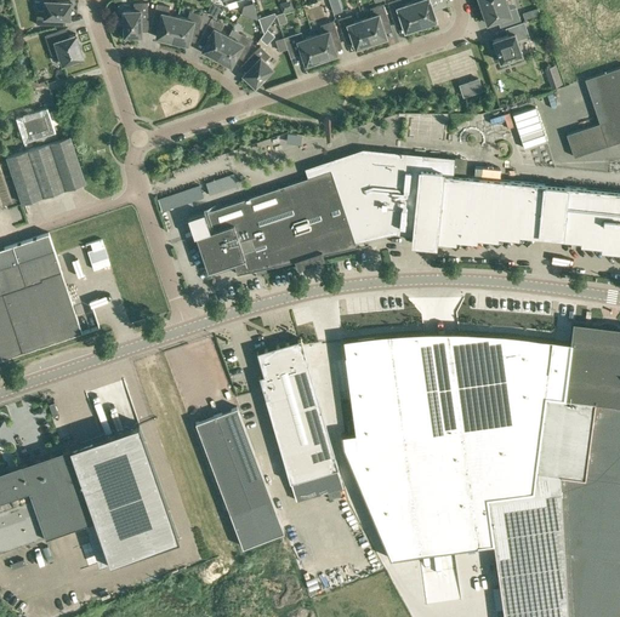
[(409,0),(411,5),(420,29),(436,23),(431,10),(445,5),(443,0),(409,0)]
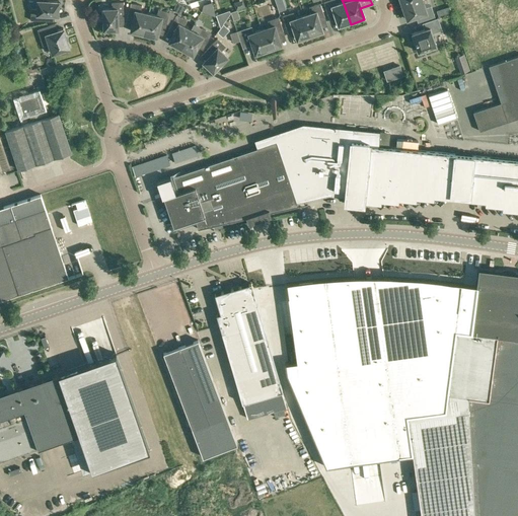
[(422,3),(420,0),(397,0),(401,9),(422,3)]
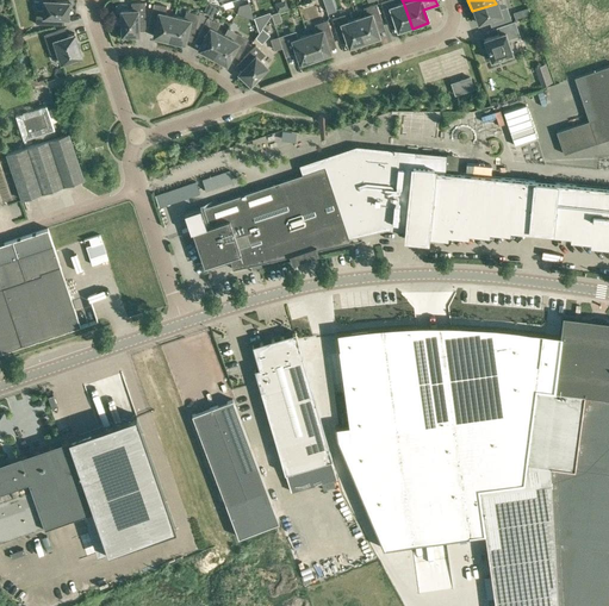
[(412,29),(404,5),(395,8),(392,1),(379,6),(385,23),(392,20),(397,33),(412,29)]
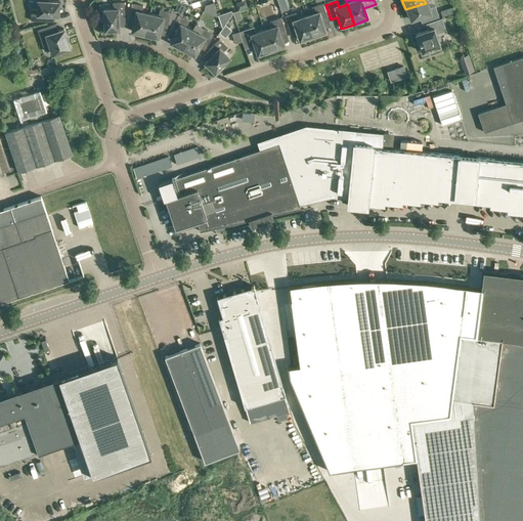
[(57,18),(58,4),(37,3),(37,12),(31,11),(30,24),(45,24),(45,17),(57,18)]
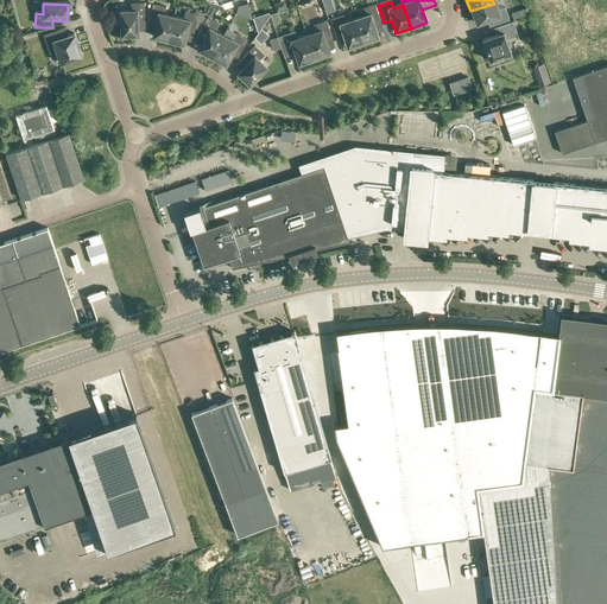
[(494,4),(470,11),(475,26),(489,21),(492,29),(509,23),(504,11),(497,12),(494,4)]
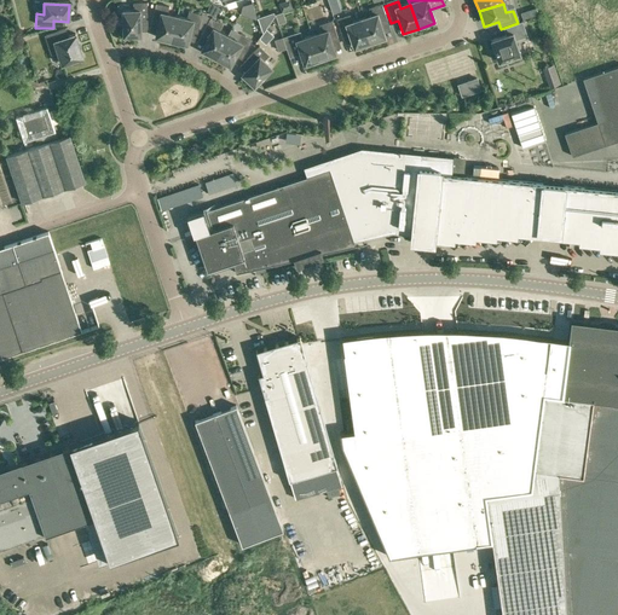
[(122,39),(139,39),(139,24),(146,24),(145,6),(132,6),(132,13),(122,13),(122,39)]
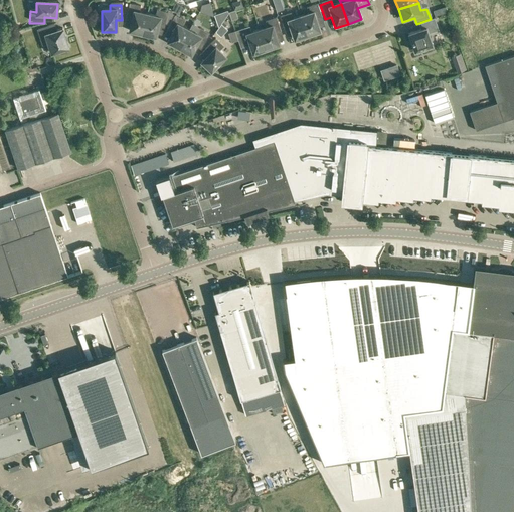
[(147,16),(138,14),(140,8),(129,6),(125,20),(131,22),(128,33),(142,36),(147,16)]
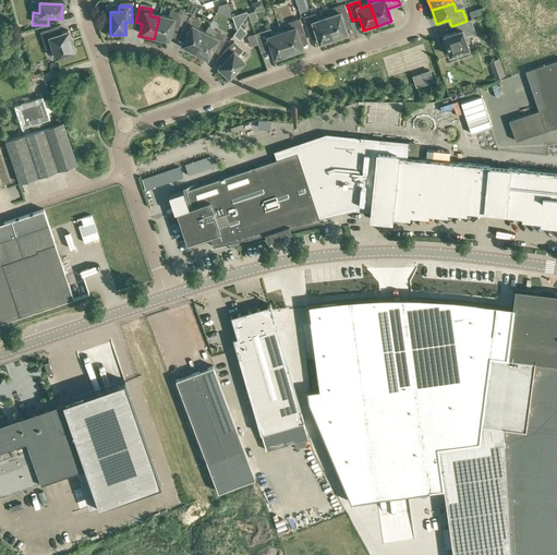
[(342,24),(348,22),(343,7),(331,11),(334,16),(325,20),(333,41),(347,36),(342,24)]
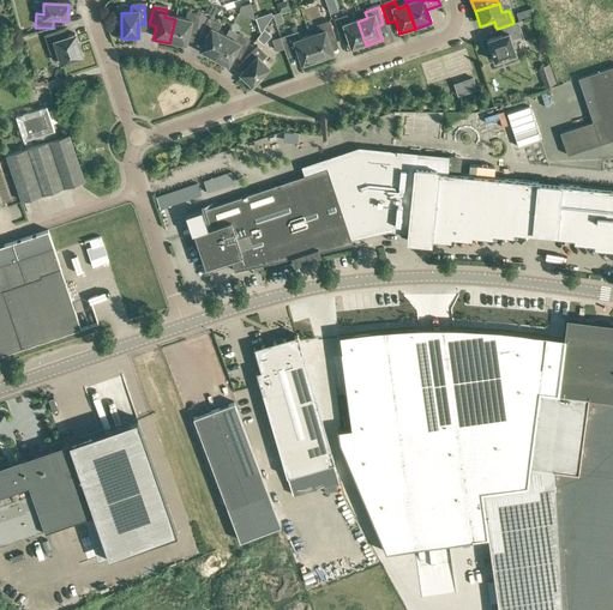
[(175,19),(169,43),(185,47),(188,34),(196,35),(199,18),(186,14),(185,22),(175,19)]
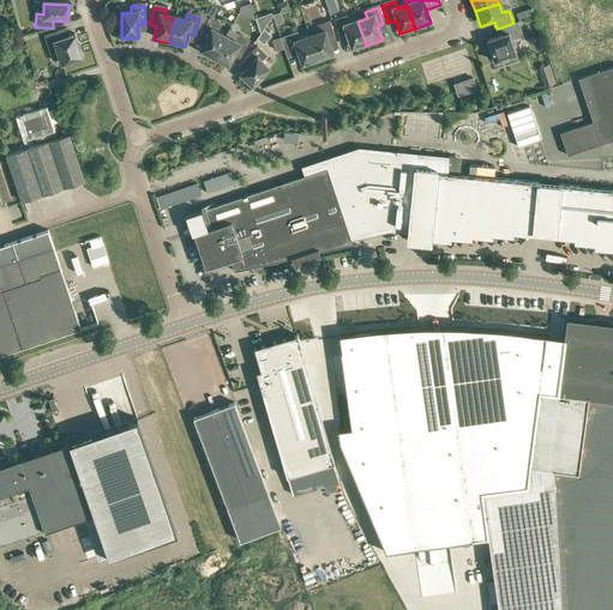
[(366,46),(358,22),(348,25),(346,18),(334,23),(338,40),(346,37),(350,50),(366,46)]
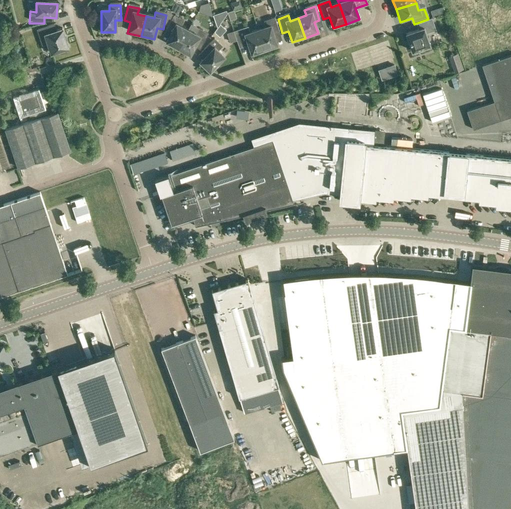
[(187,32),(180,28),(183,23),(173,17),(166,31),(171,33),(165,44),(177,50),(187,32)]
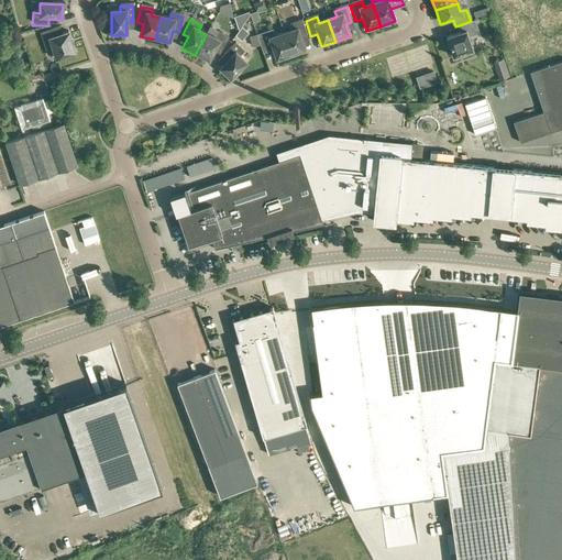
[(300,40),(306,37),(301,22),(289,25),(291,32),(283,35),(290,57),(305,52),(300,40)]
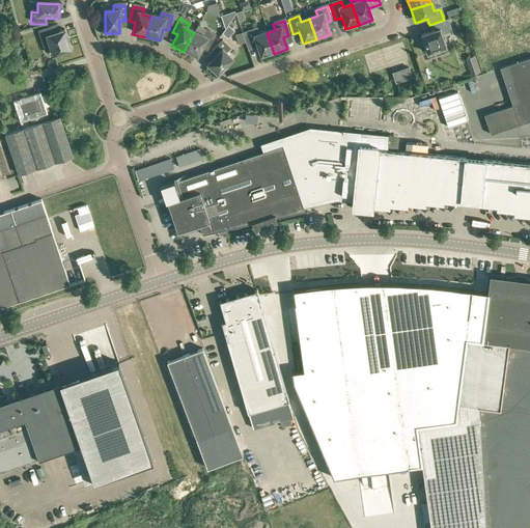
[(420,37),(422,44),(424,50),(426,56),(428,55),(429,57),(438,55),(438,52),(445,50),(441,36),(451,33),(447,22),(434,26),(436,32),(420,37)]
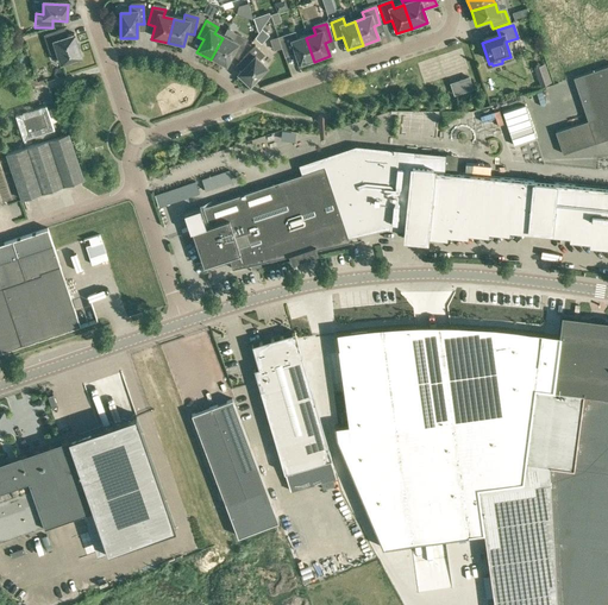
[(63,31),(43,38),(49,56),(56,54),(60,67),(68,64),(68,65),(71,67),(75,65),(77,64),(79,62),(79,61),(81,60),(73,37),(66,39),(63,31)]
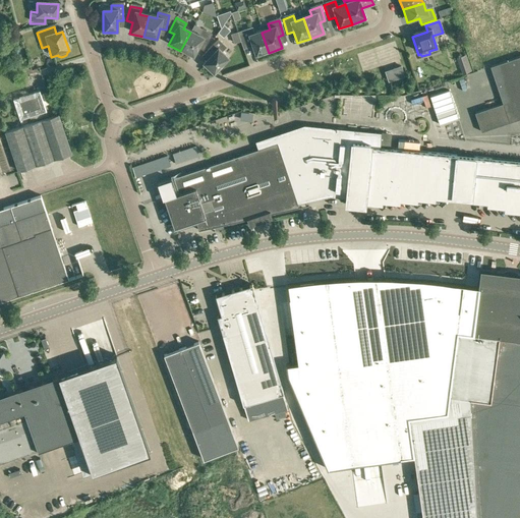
[(223,40),(229,33),(223,26),(220,31),(217,35),(223,40)]
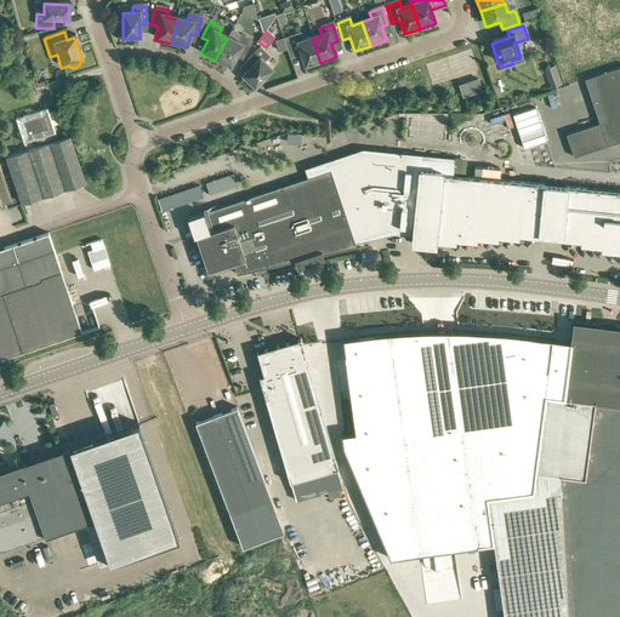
[(231,33),(227,39),(215,61),(229,69),(237,56),(243,60),(251,44),(231,33)]
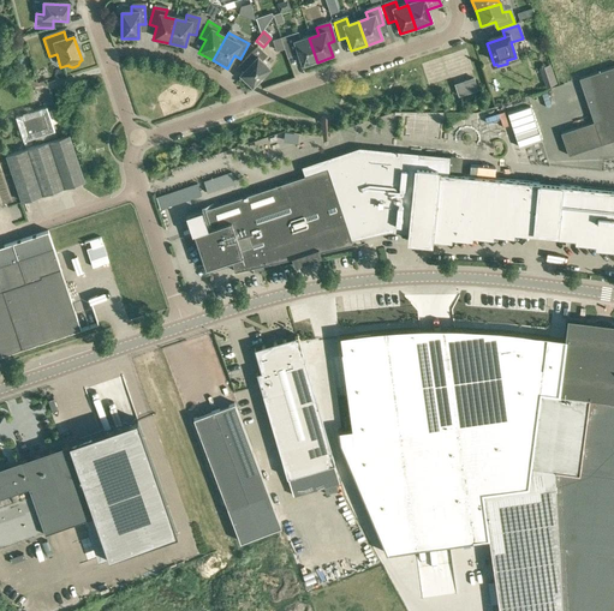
[(317,63),(309,39),(299,41),(297,35),(285,39),(290,57),(297,54),(302,67),(317,63)]
